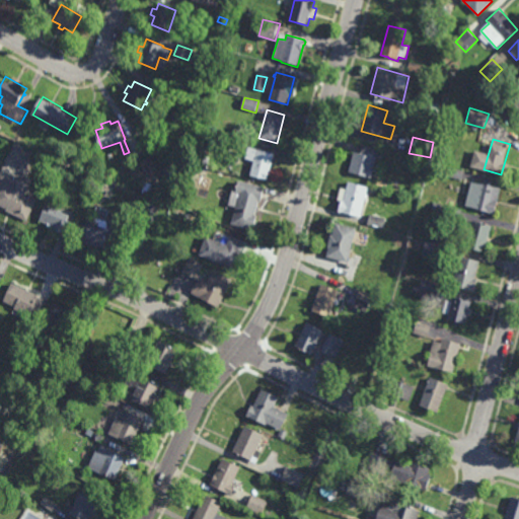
[(9,158),(17,141),(35,150),(28,166),(9,158)]
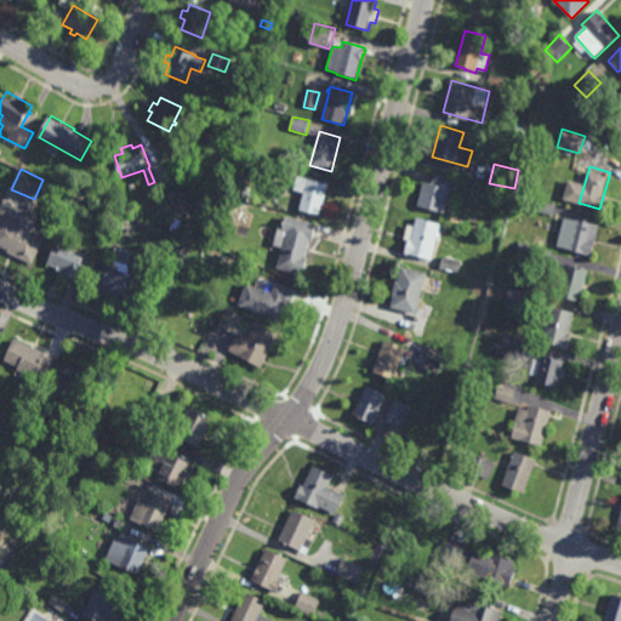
[(443,212),(417,205),(425,181),(431,182),(434,171),(454,177),(443,212)]
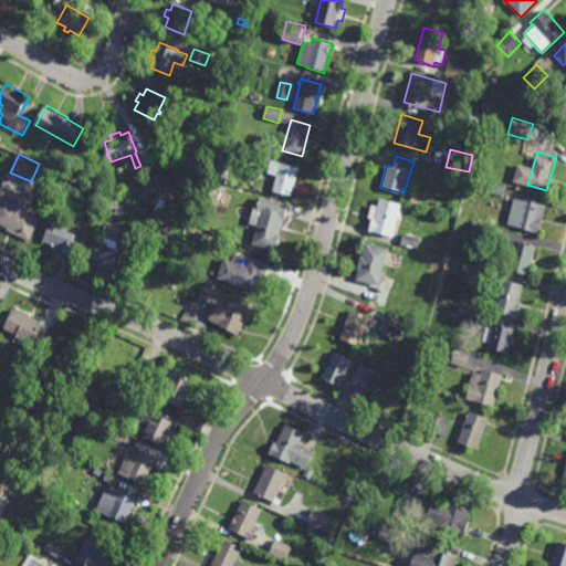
[(229,169),(220,167),(222,158),(231,160),(229,169)]
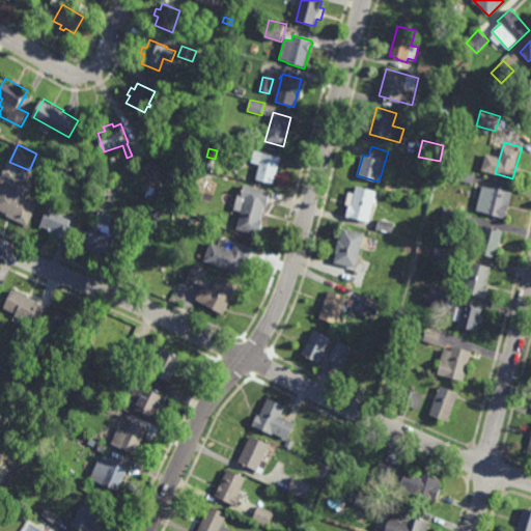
[(273,185),(256,179),(260,165),(251,162),(254,149),(281,157),(273,185)]
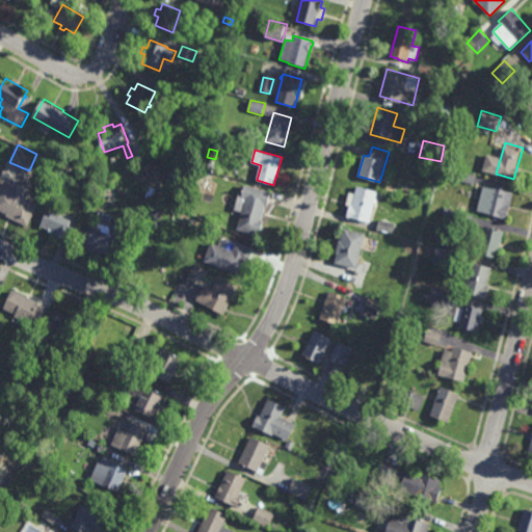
[(213,168),(204,166),(205,160),(214,162),(213,168)]
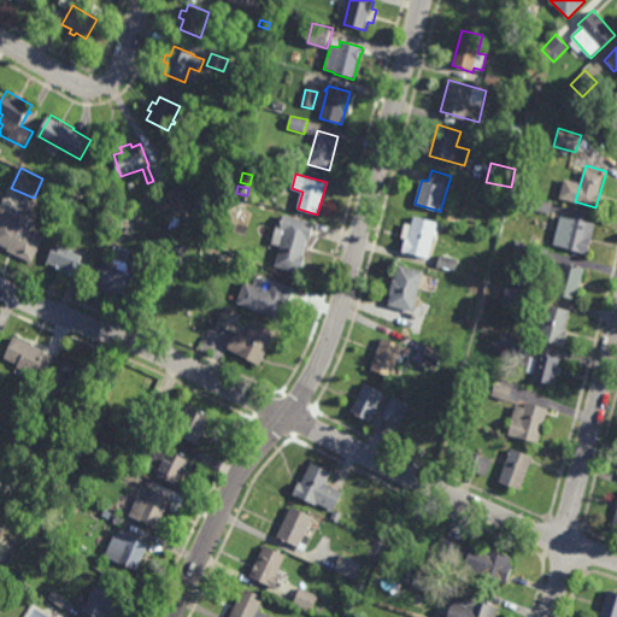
[(548,212),(533,206),(535,195),(552,201),(548,212)]
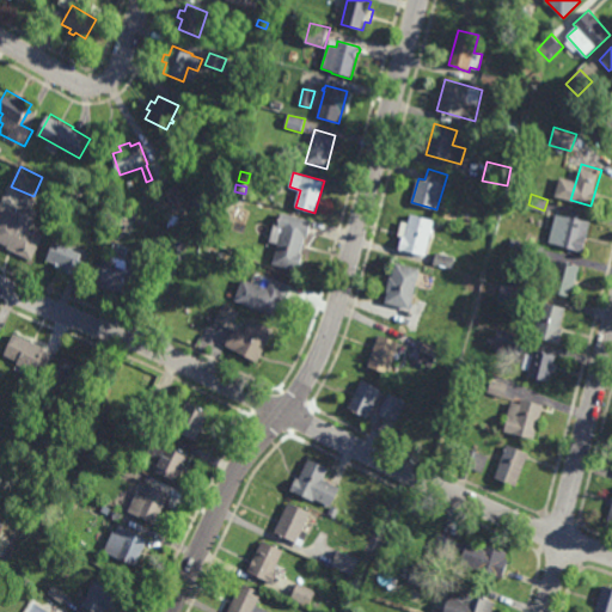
[(37,215),(31,227),(46,234),(34,261),(7,249),(8,246),(0,242),(0,221),(7,206),(19,212),(20,208),(28,204),(35,208),(37,215)]
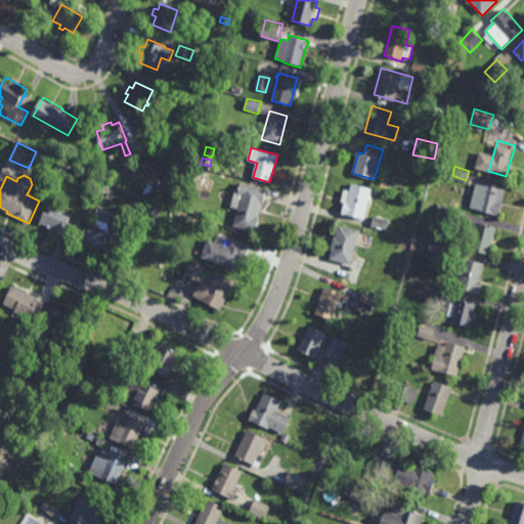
[(263,204),(262,203),(258,217),(260,217),(256,232),(234,226),(238,209),(230,207),(234,191),(238,192),(242,181),(267,188),(263,204)]
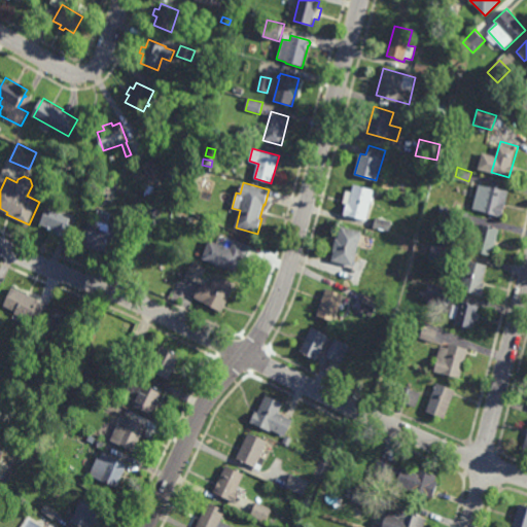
[(502,216),(472,209),(479,182),(508,189),(502,216)]
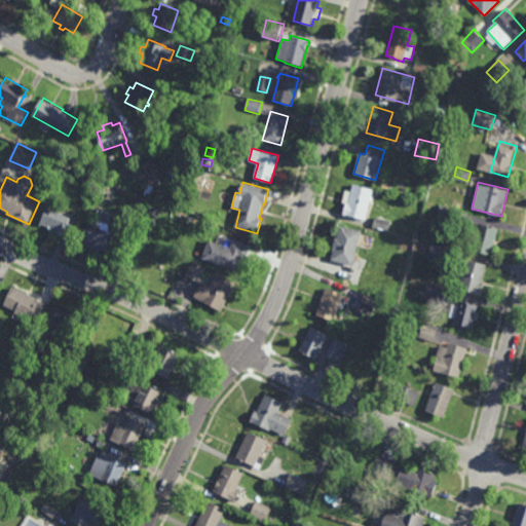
[(151,195),(143,193),(146,183),(154,185),(151,195)]
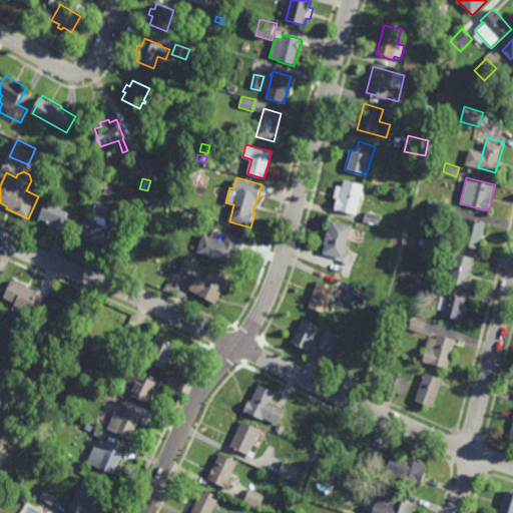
[(363,190),(364,190),(363,195),(361,195),(356,214),(336,208),(339,198),(334,197),(338,184),(343,185),(345,178),(365,183),(363,190)]
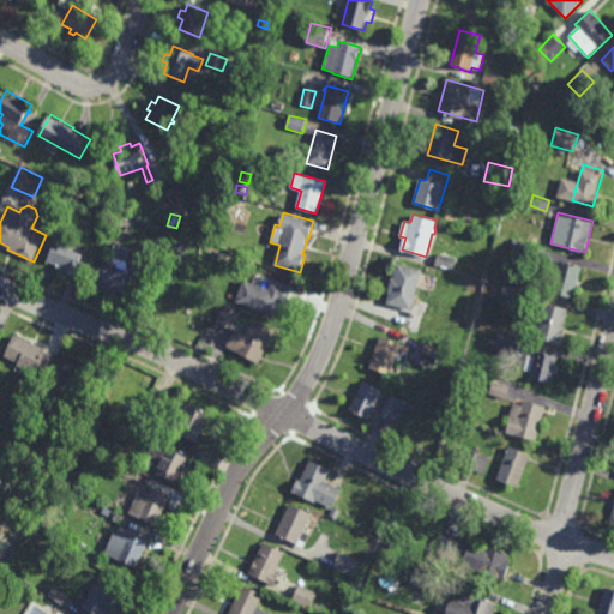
[(162,248),(154,245),(158,232),(167,235),(162,248)]
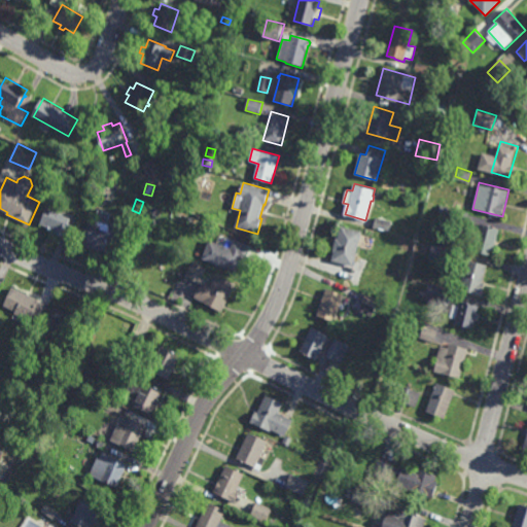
[(68,239),(51,232),(53,231),(47,229),(48,226),(39,223),(47,204),(77,216),(68,239)]
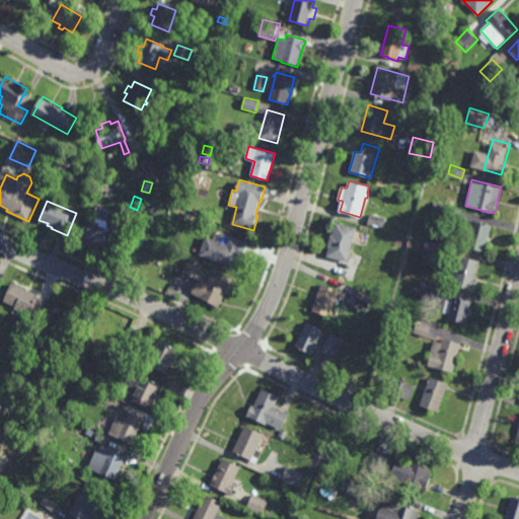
[(156,213),(147,211),(150,201),(159,203),(156,213)]
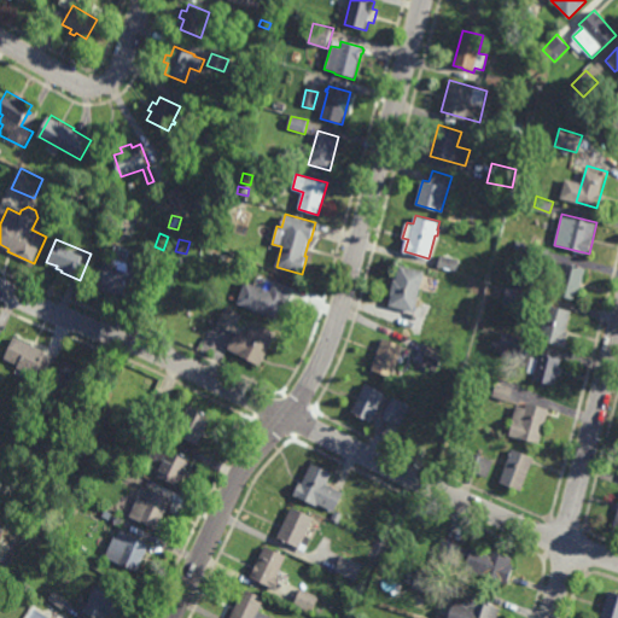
[(525,251),(514,249),(517,239),(528,243),(525,251)]
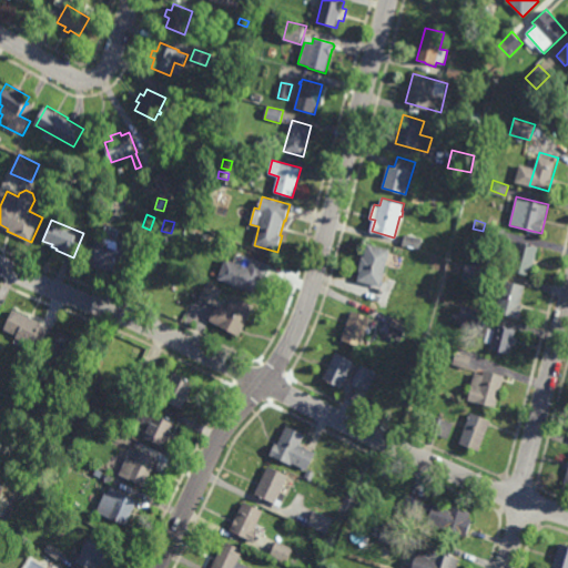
[(225,231),(219,229),(220,222),(227,224),(225,231)]
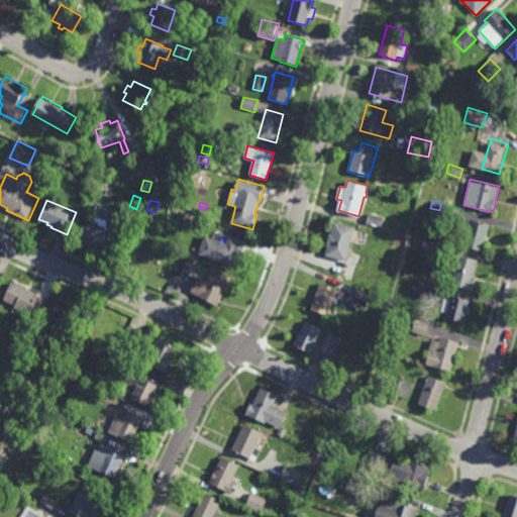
[(456,219),(439,214),(442,203),(459,207),(456,219)]
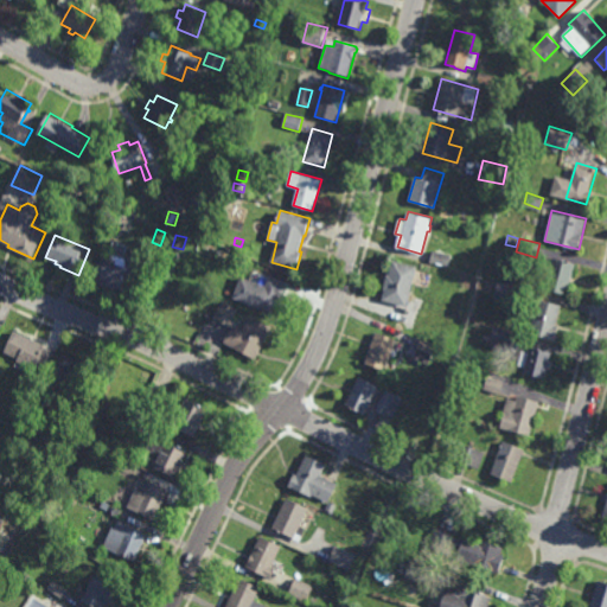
[(128,250),(127,250),(126,253),(146,261),(145,263),(153,266),(148,281),(140,279),(133,298),(122,294),(122,293),(91,282),(102,254),(108,256),(113,242),(129,247),(128,250)]
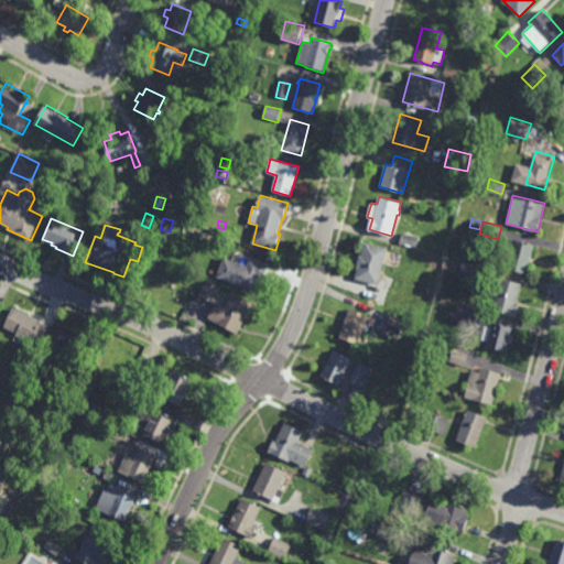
[(416,248),(399,243),(402,231),(419,236),(416,248)]
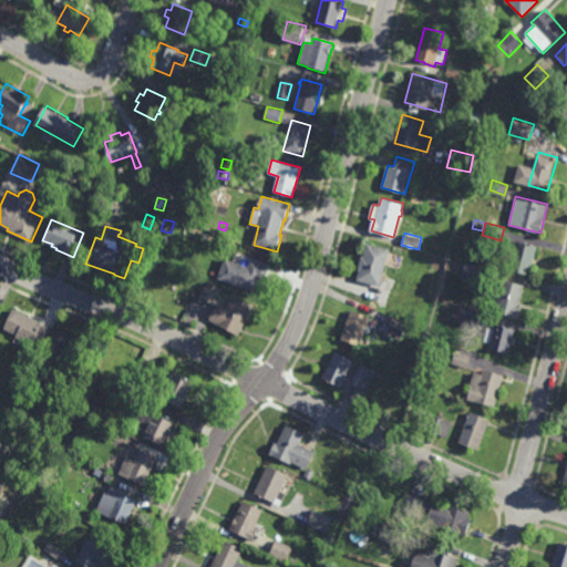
[(538,245),(529,276),(508,269),(512,261),(504,259),(507,246),(514,248),(515,245),(515,243),(516,243),(517,238),(538,245)]
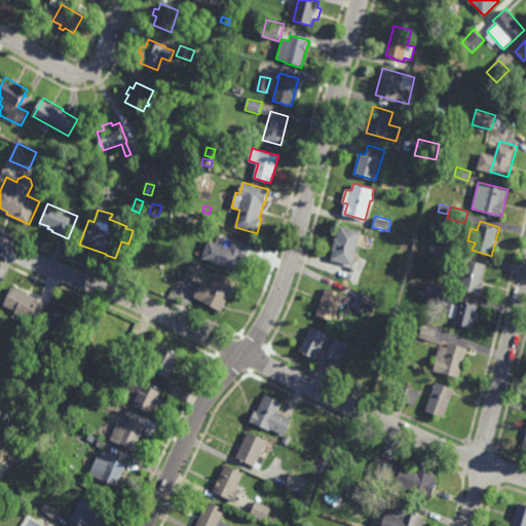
[(355,254),(358,254),(357,257),(355,257),(352,265),(343,262),(342,266),(331,263),(335,250),(331,249),(334,236),(338,237),(342,224),(363,230),(355,254)]
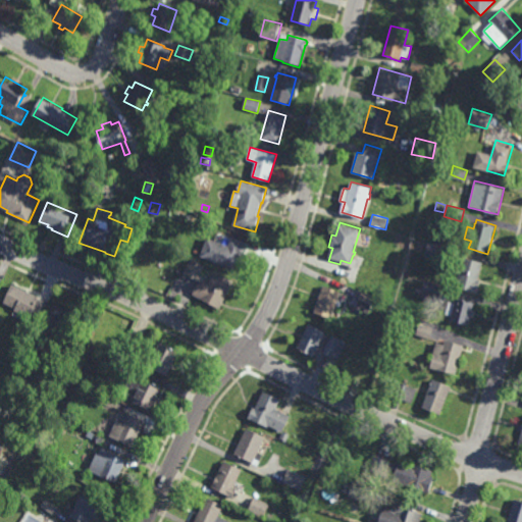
[(228,246),(231,239),(249,245),(243,261),(240,260),(239,265),(237,264),(235,269),(200,256),(207,237),(228,246)]
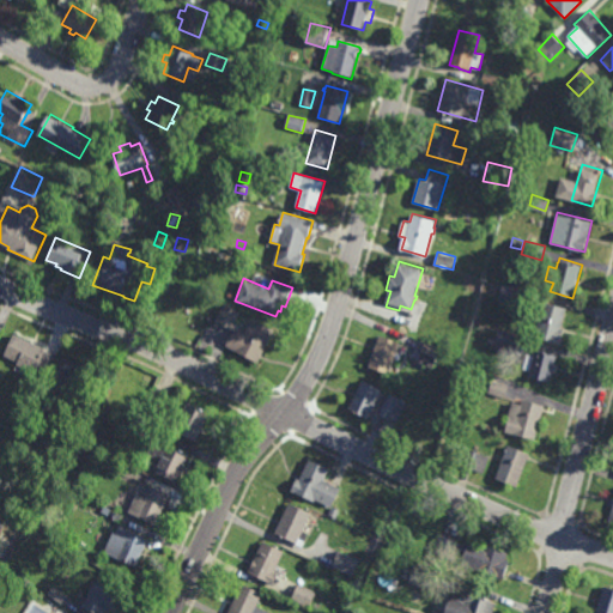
[(516,298),(510,296),(508,303),(498,301),(503,283),(520,287),(516,298)]
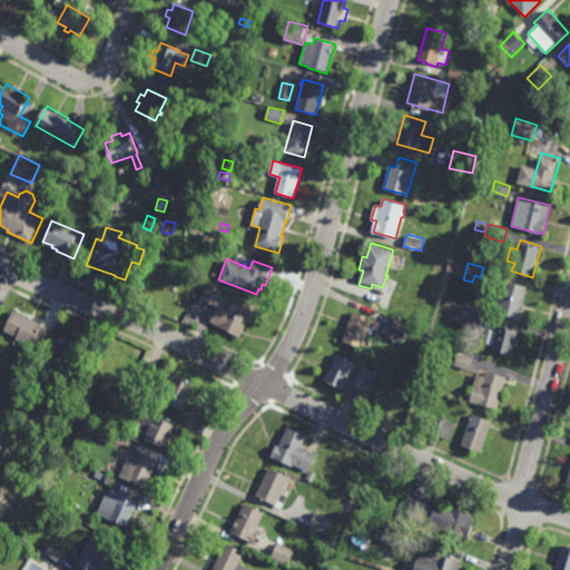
[(523,305),(524,306),(521,321),(493,313),(503,278),(529,285),(523,305)]
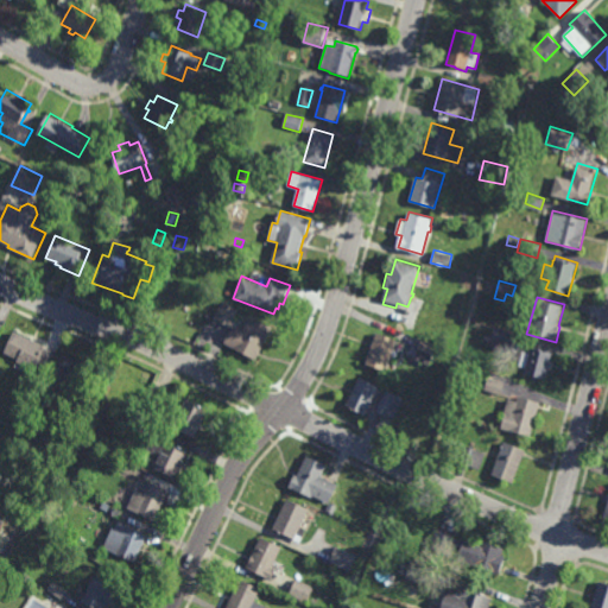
[(244,329),(251,315),(273,327),(255,360),(225,342),(232,328),(214,318),(223,301),(240,310),(233,323),(244,329)]
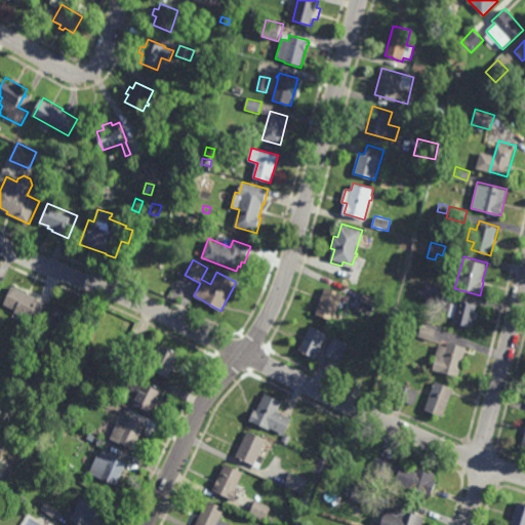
[(442,305),(423,299),(429,283),(446,288),(442,305)]
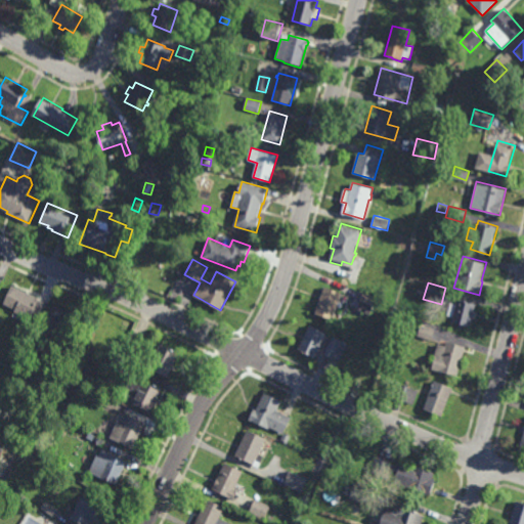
[(41,321),(38,319),(37,321),(36,321),(34,326),(30,324),(32,319),(15,311),(16,309),(4,303),(13,285),(41,298),(41,300),(45,302),(44,304),(48,306),(41,321)]
